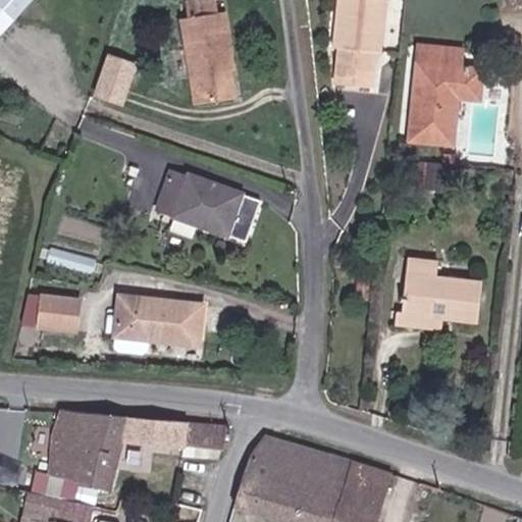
[(0,0),(0,36),(35,0),(0,0)]
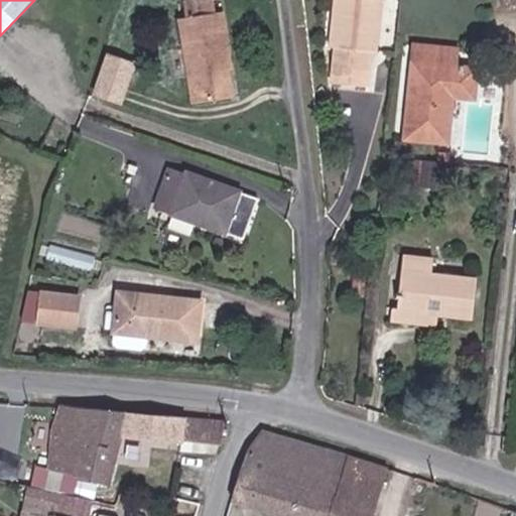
[(215,0),(196,0),(180,2),(183,19),(178,20),(191,103),(231,97),(226,61),(229,60),(222,13),(217,14),(215,0)]
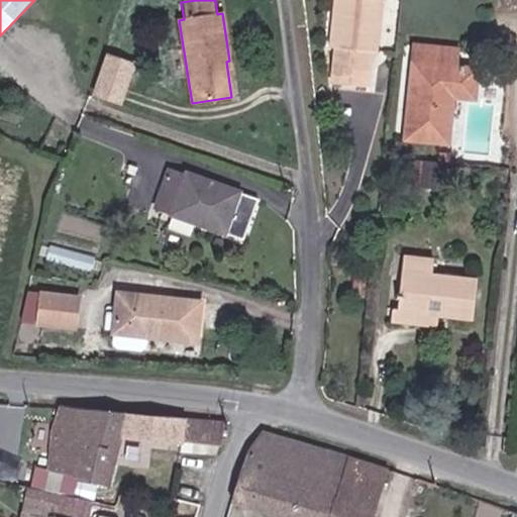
[(381,0),(336,0),(332,49),(335,50),(332,85),(367,88),(370,54),(376,54),(381,0)]
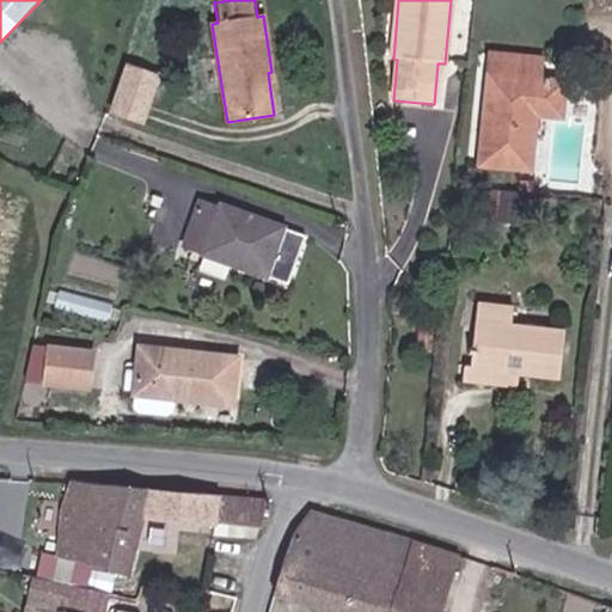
[(491,54),(489,74),(539,79),(542,59),(491,54)]
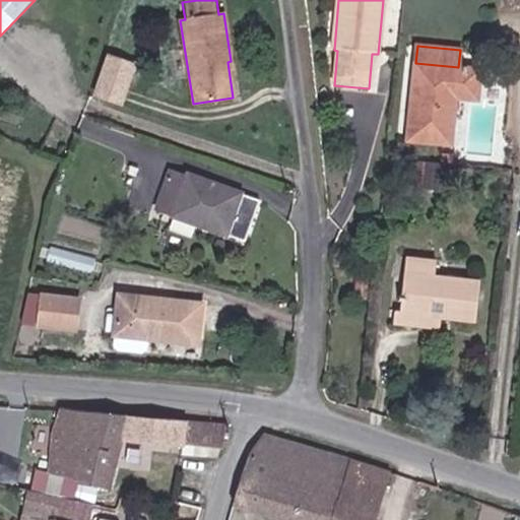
[(106,57),(92,94),(118,104),(131,65),(106,57)]
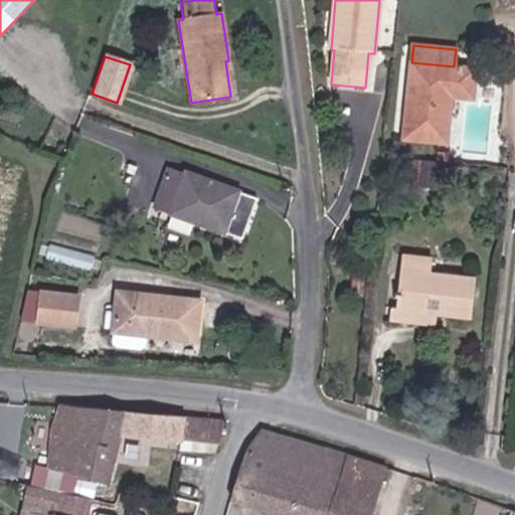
[(454,66),(411,62),(403,139),(445,143),(450,97),(472,99),(475,68),(454,66)]
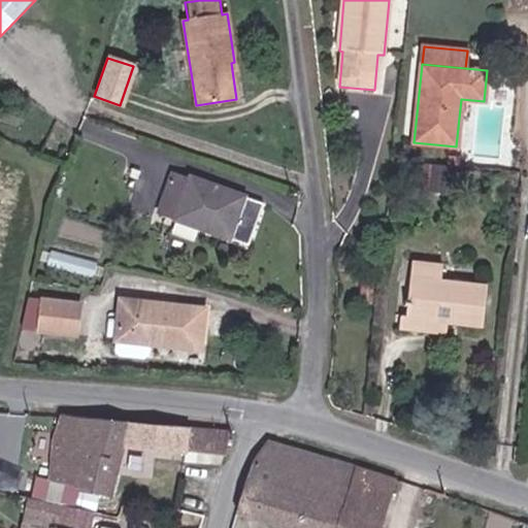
[(189,178),(172,173),(159,212),(174,219),(174,221),(250,246),(264,202),(189,176),(189,178)]
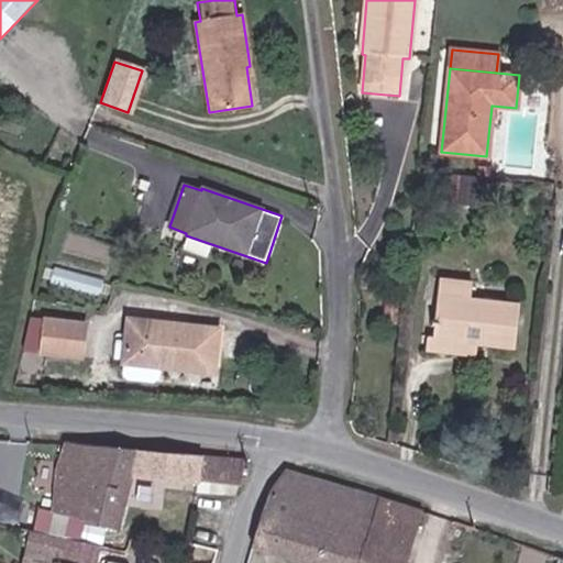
[(440,280),(432,340),(477,344),(516,349),(521,305),(472,299),(473,284),(440,280)]
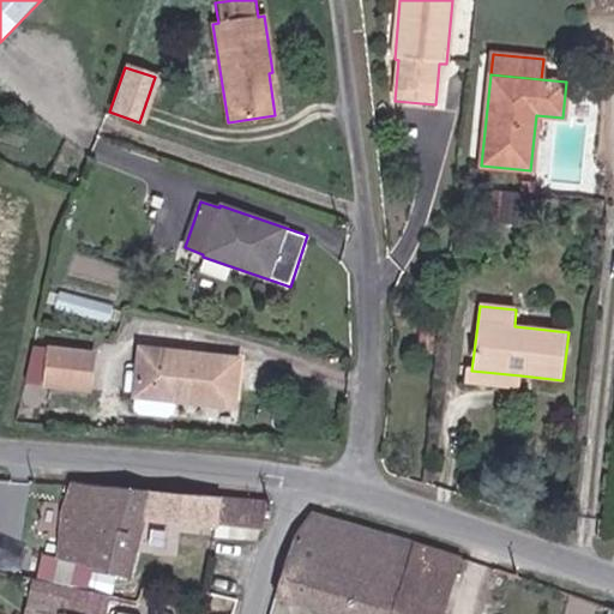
[(44,385),(90,390),(94,351),(48,347),(44,385)]
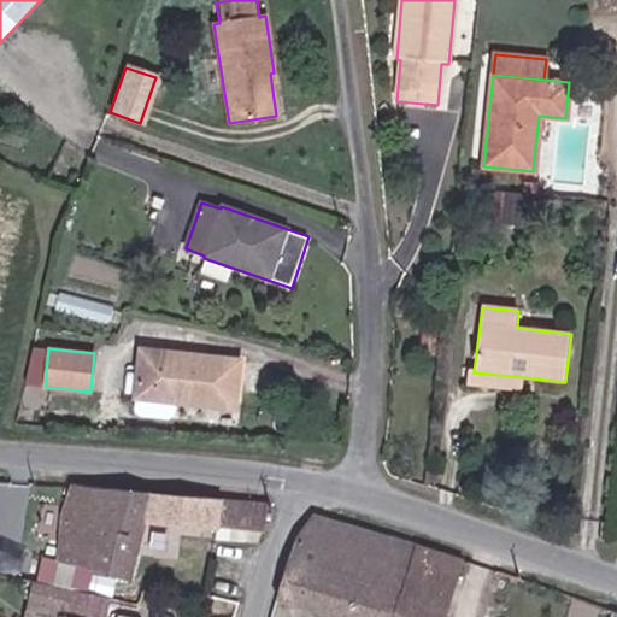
[(136,398),(233,409),(239,362),(142,351),(136,398)]
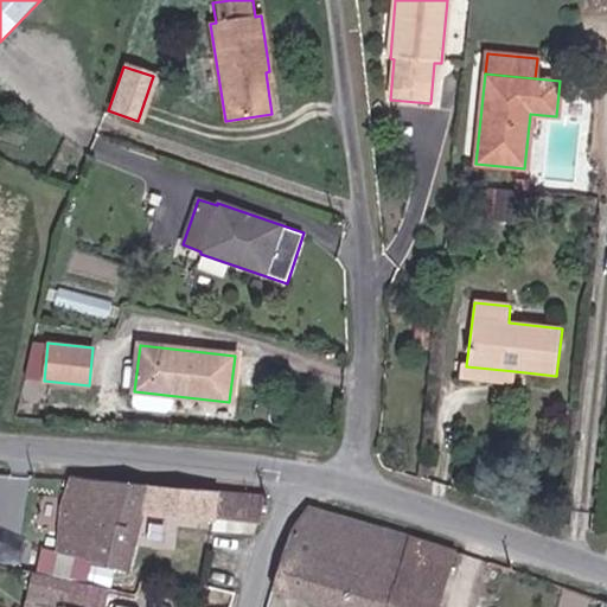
[(515,371),(466,366),(459,365),(458,377),(513,383),(515,371)]
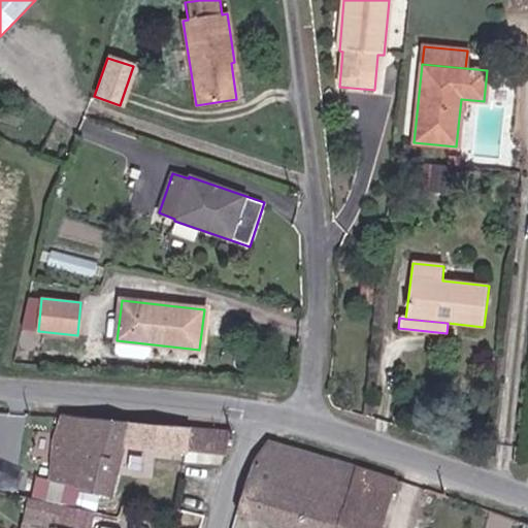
[(188,450),(189,426),(61,416),(54,469),(40,467),(36,491),(51,493),(52,481),(65,486),(112,496),(126,443),(188,450)]
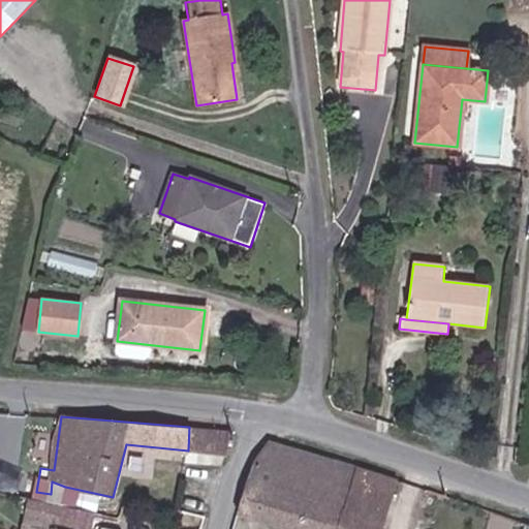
[(189,427),(188,450),(227,455),(231,430),(189,427)]
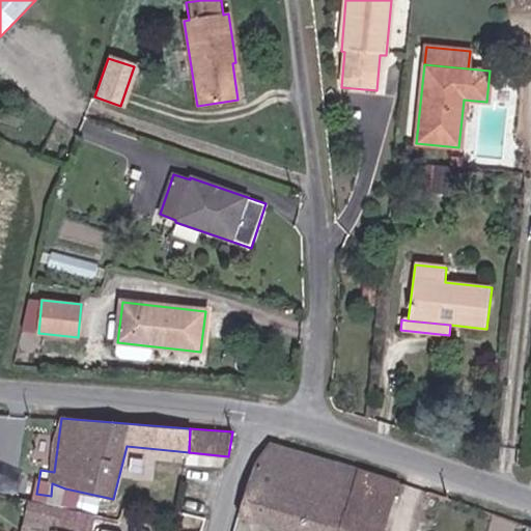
[(384,530),(399,481),(269,442),(254,462),(236,516),(286,530),(384,530)]
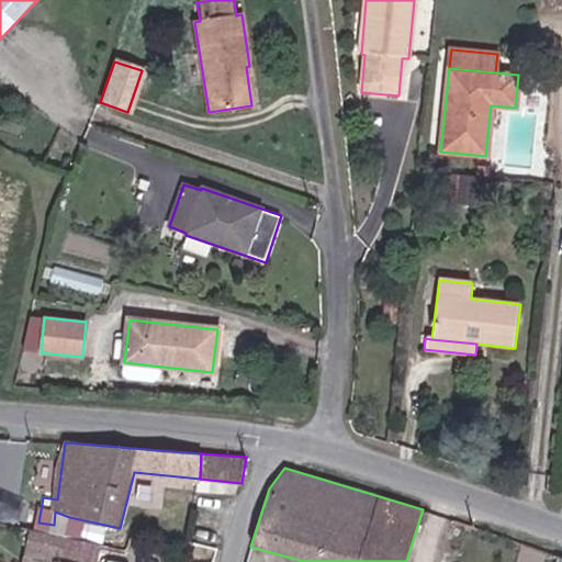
[(65,561),(93,561),(98,544),(70,538),(65,561)]
